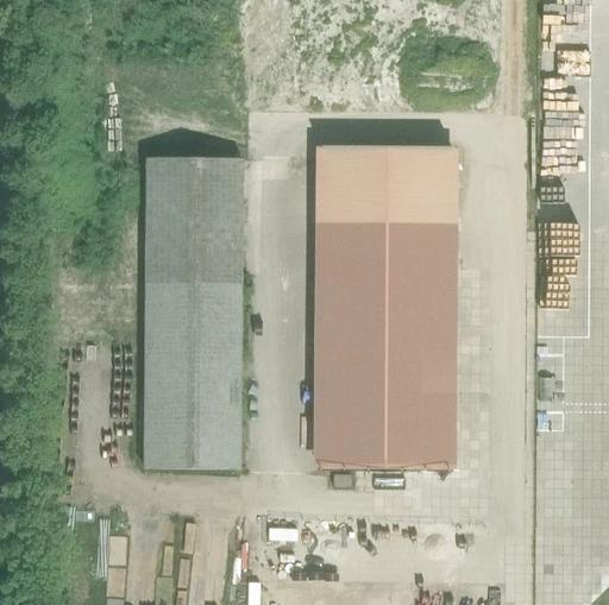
[(451,220),(452,146),(322,145),(321,219),(451,220)]
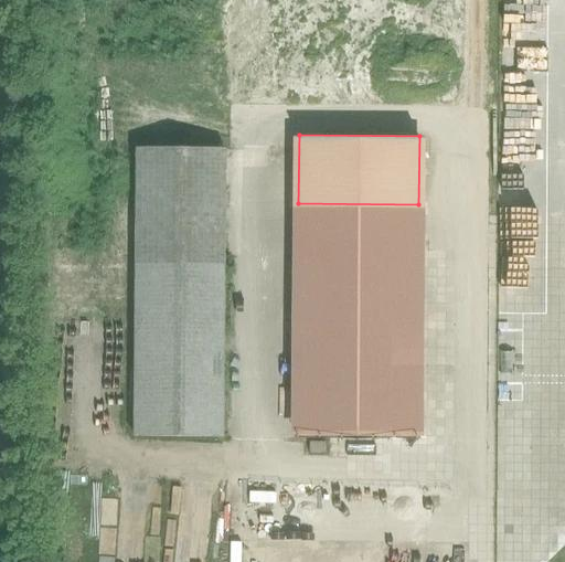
[(224,263),(225,148),(135,147),(132,434),(223,435),(224,263)]
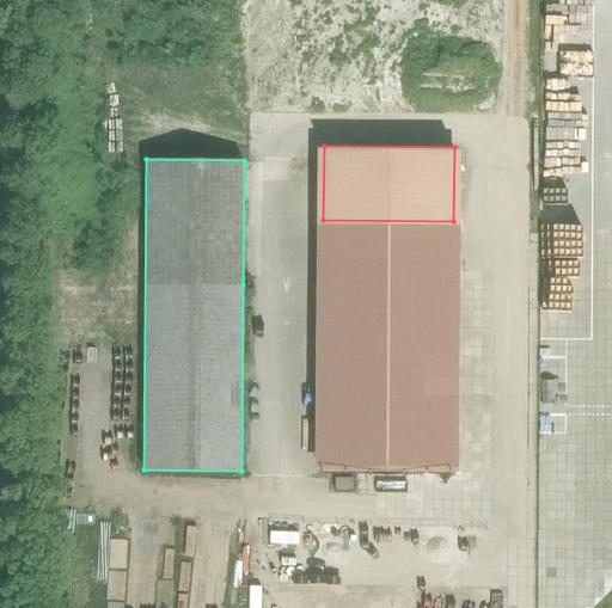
[(355,480),(478,481),(481,281),(355,280),(355,333),(330,332),(330,341),(308,341),(307,421),(355,422),(355,480)]
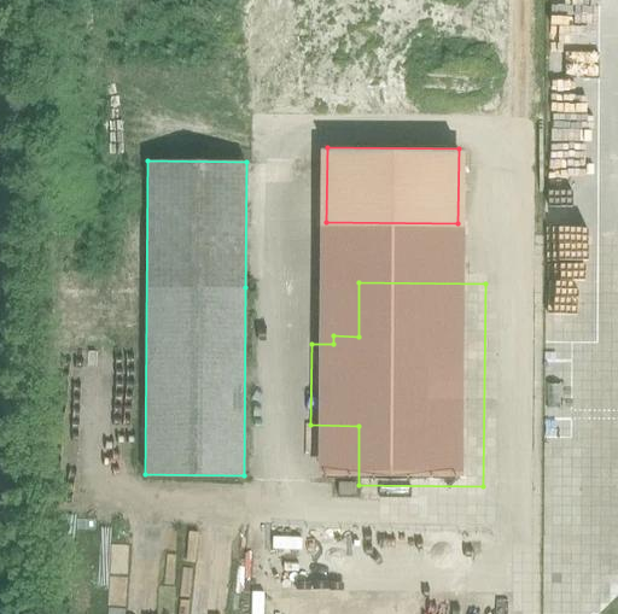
[(555,405),(565,417),(581,404),(572,392),(555,405)]
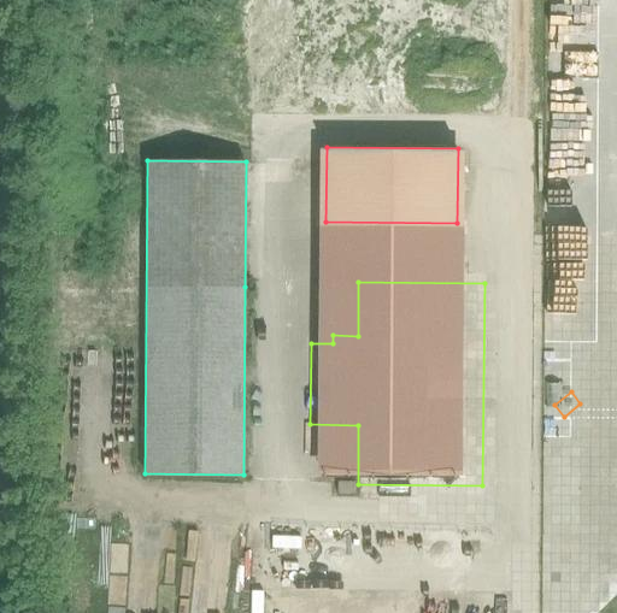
[(354,493),(354,481),(338,481),(338,493),(354,493)]
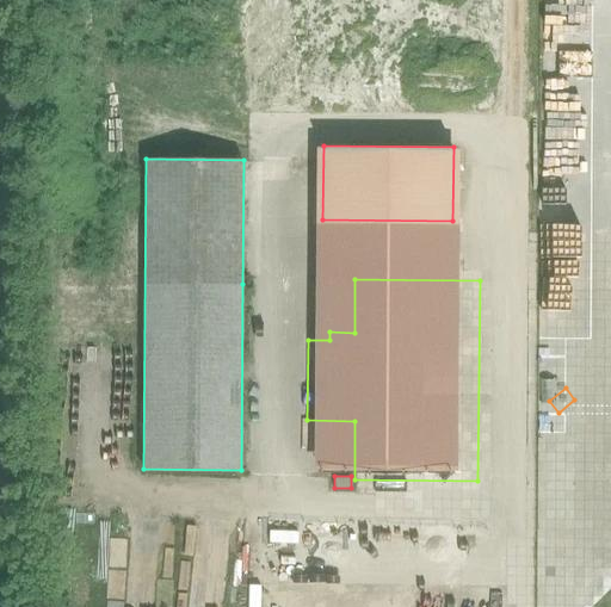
[(296,545),(297,562),(315,561),(315,544),(296,545)]
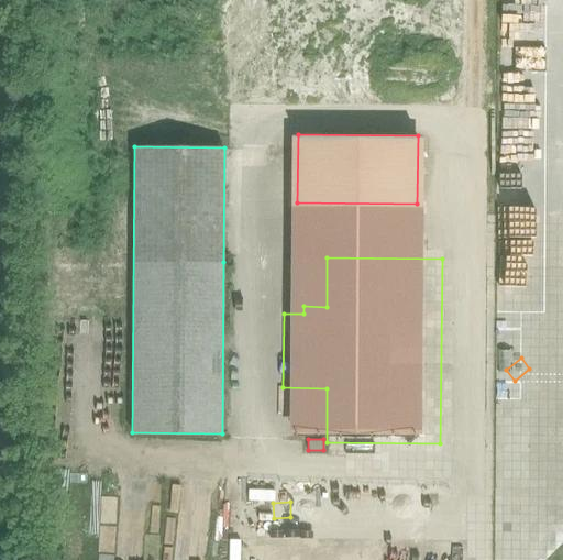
[(562,504),(553,505),(553,525),(562,524),(562,504)]
